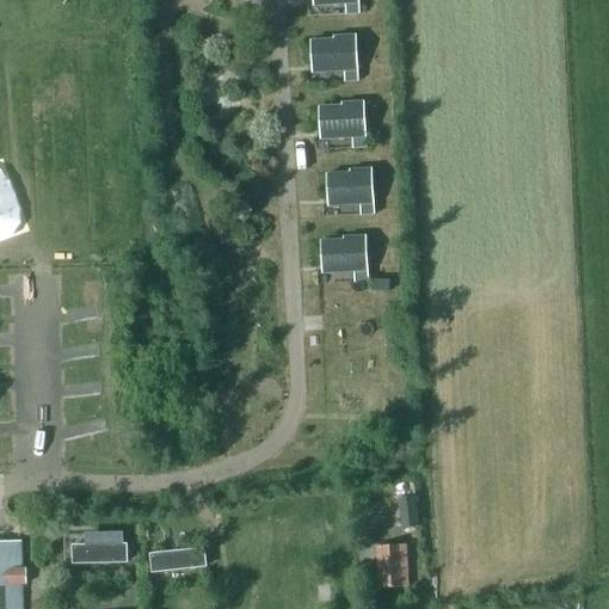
[(360,68),(357,36),(336,36),(336,40),(312,41),(313,65),(325,63),(326,71),(360,68)]
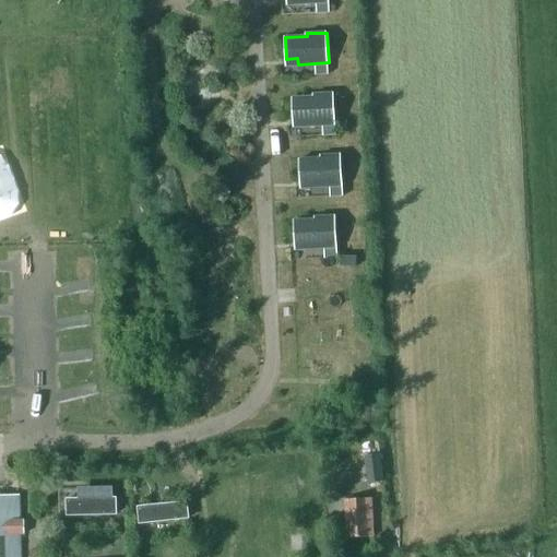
[(305,119),(305,125),(335,123),(334,93),(315,94),(315,96),(293,97),(294,119),(305,119)]
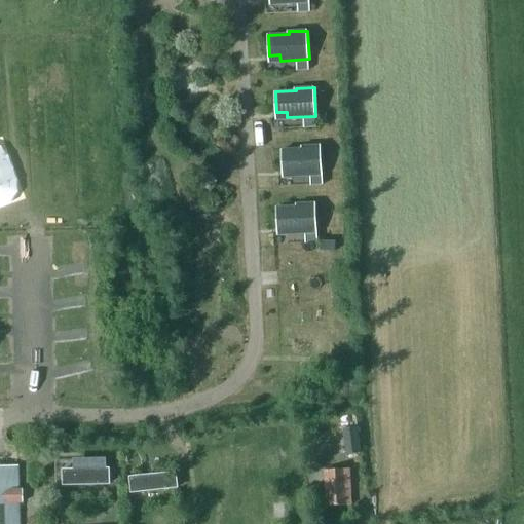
[(293,170),(294,175),(323,174),(321,145),(302,146),(302,148),(282,149),(283,170),(293,170)]
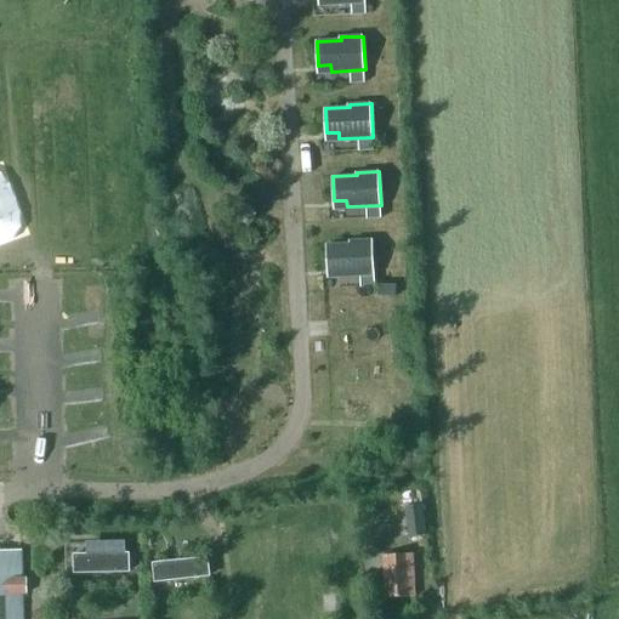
[(340,276),(374,274),(373,240),(351,240),(351,244),(327,245),(328,270),(340,268),(340,276)]
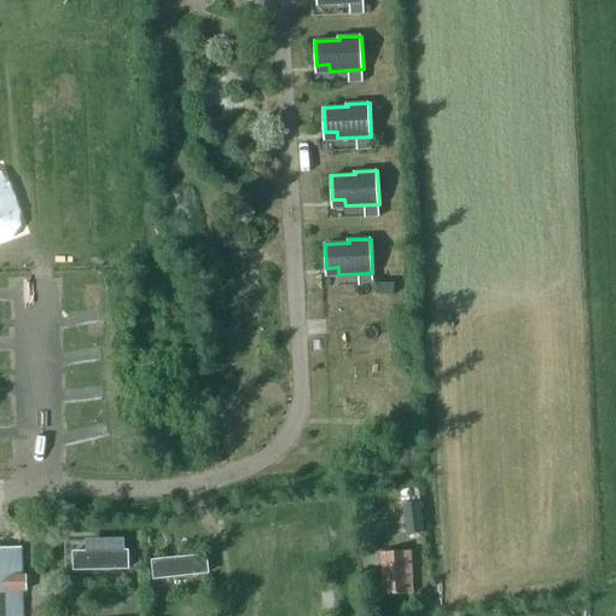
[(394,296),(395,283),(378,283),(377,295),(394,296)]
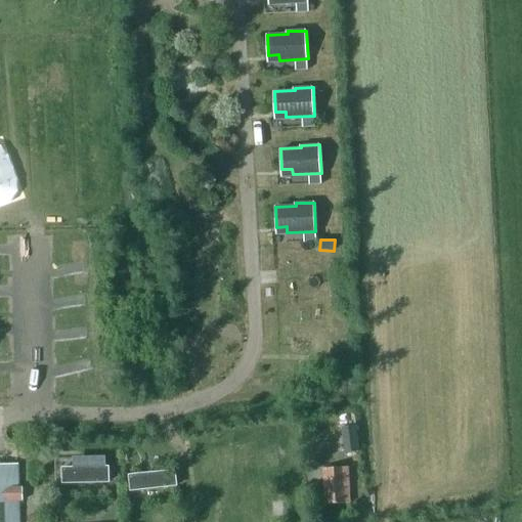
[(342,422),(346,450),(362,448),(358,419),(342,422)]
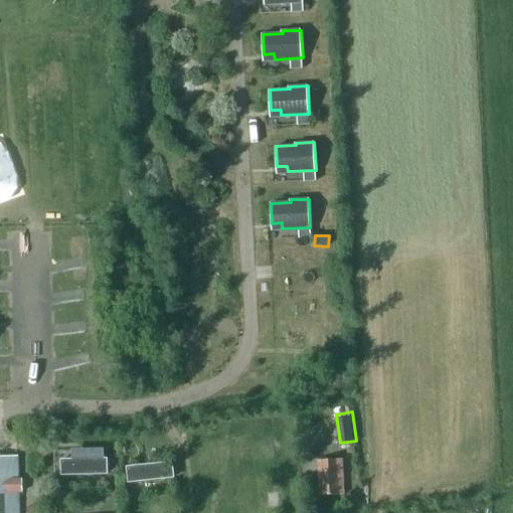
[(105,446),(75,447),(74,455),(61,456),(62,473),(110,472),(110,454),(104,454),(105,446)]
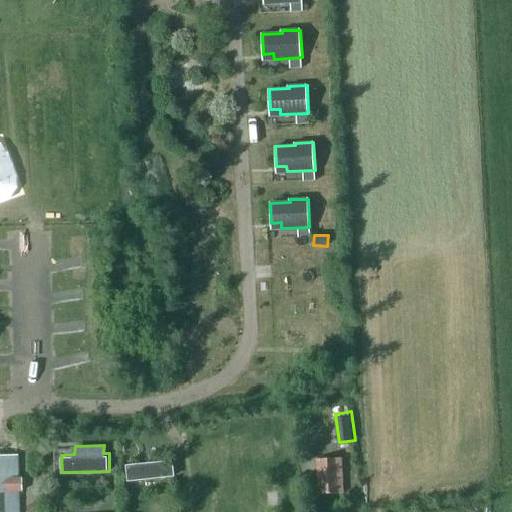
[(0,511),(19,511),(19,491),(23,490),(23,478),(19,478),(18,455),(17,455),(0,455),(0,511)]
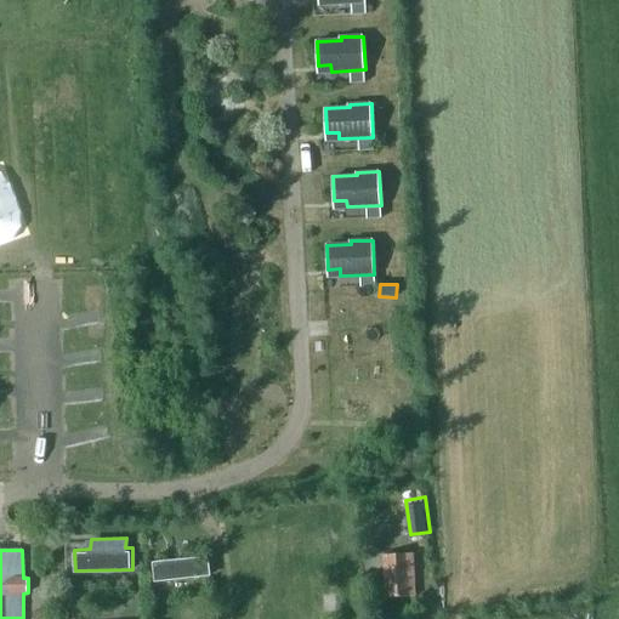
[(385,554),(387,597),(416,595),(414,552),(385,554)]
